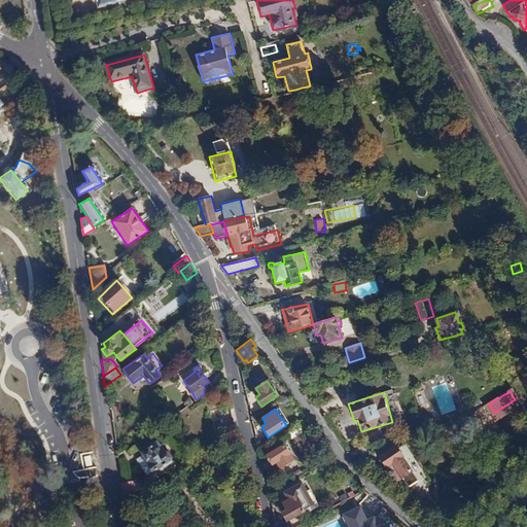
[(223,413),(213,415),(214,426),(225,425),(223,413)]
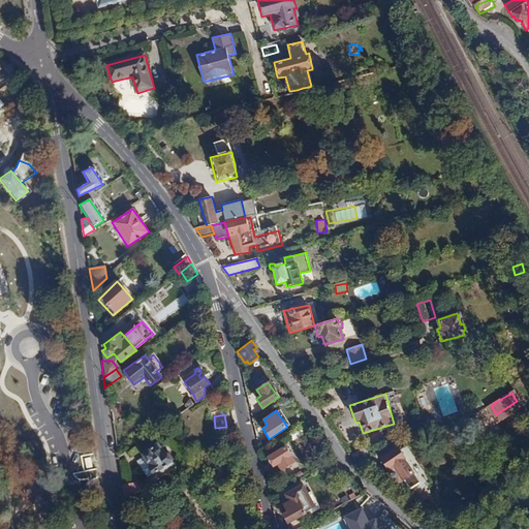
[(147,468),(153,477),(169,465),(158,447),(154,449),(151,445),(141,452),(150,465),(147,468)]
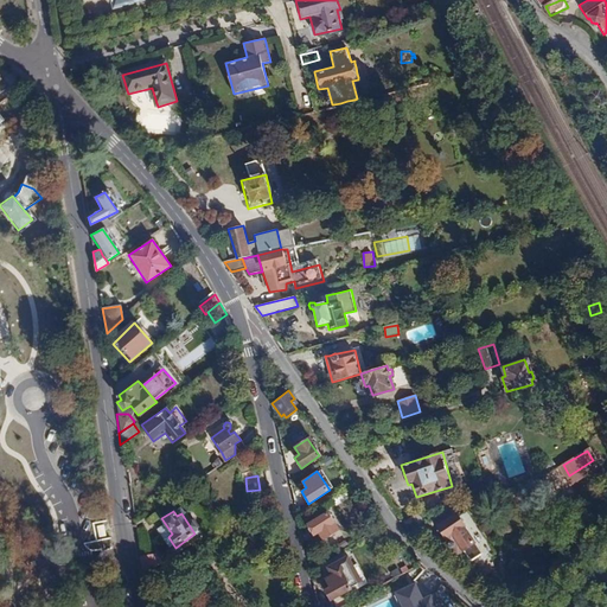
[(496,556),(467,511),(441,528),(451,542),(448,545),(451,549),(454,548),(459,555),(464,553),(474,569),(496,556)]
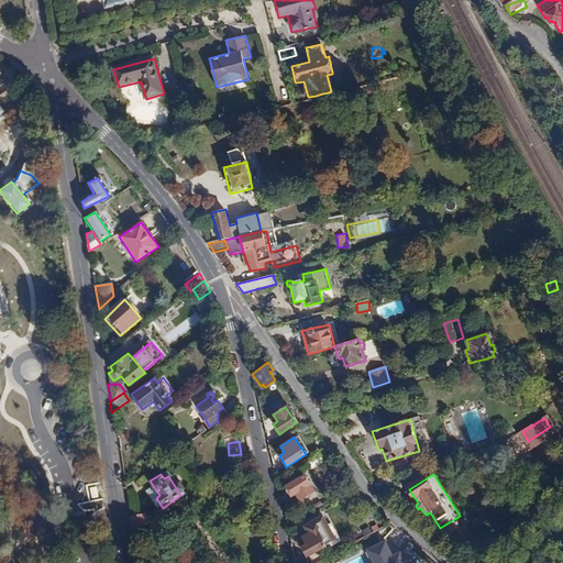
[(312,492),(301,475),(284,487),(290,496),(295,494),(299,500),(312,492)]
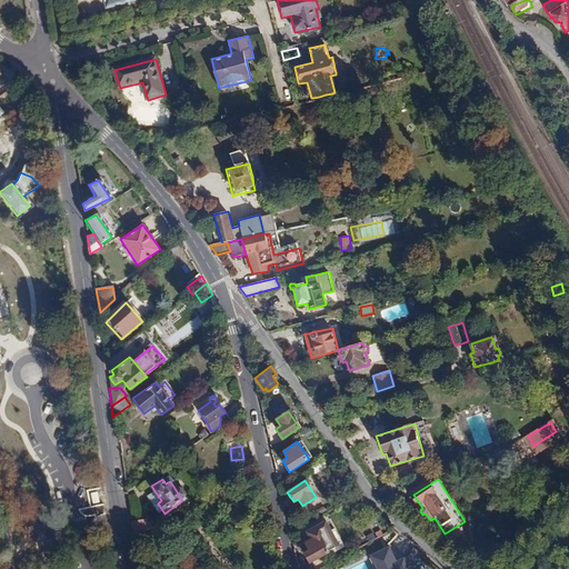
[(395,481),(380,489),(386,499),(400,491),(395,481)]
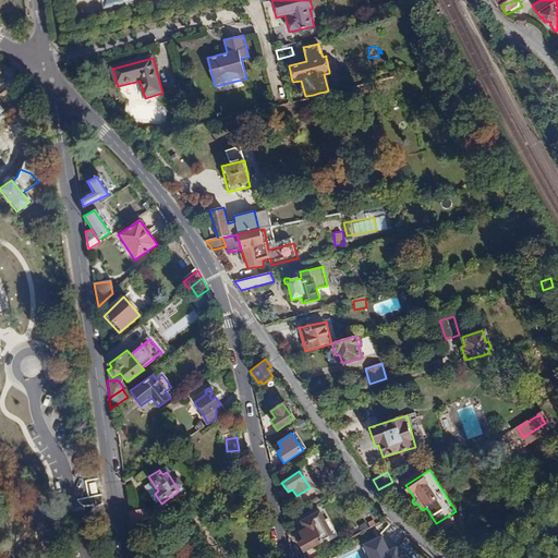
[(144,510),(131,512),(134,530),(145,521),(144,510)]
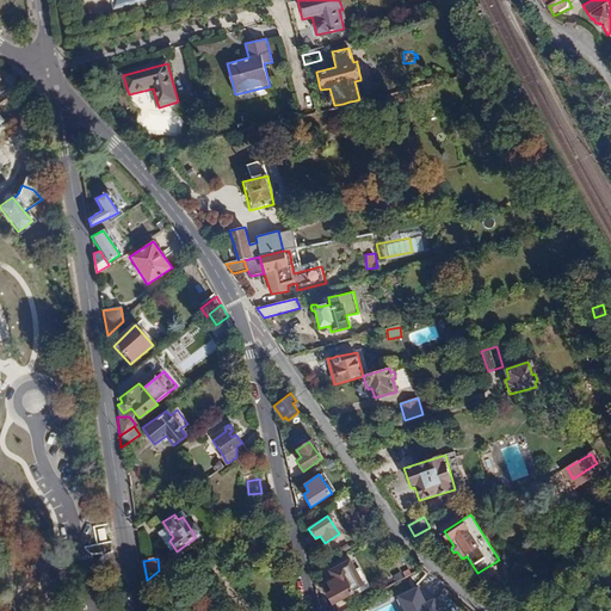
[(329,572),(334,580),(328,585),(332,591),(327,594),(333,605),(353,593),(352,591),(363,585),(349,561),(329,572)]
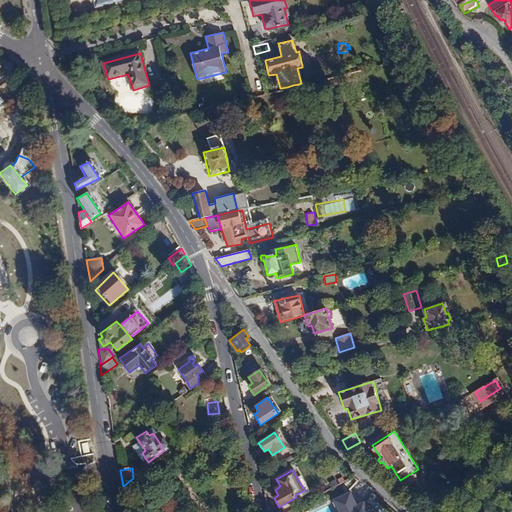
[(356,504),(350,491),(334,499),(339,511),(366,511),(362,503),(356,504)]
